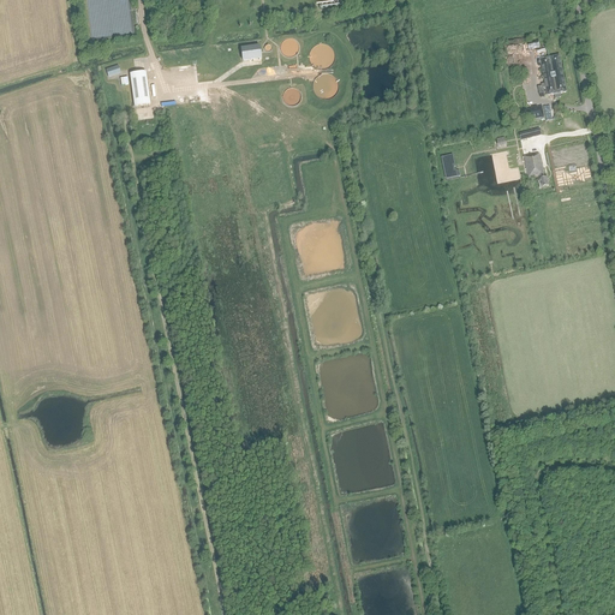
[(242,49),(243,61),(261,59),(260,47),(242,49)]
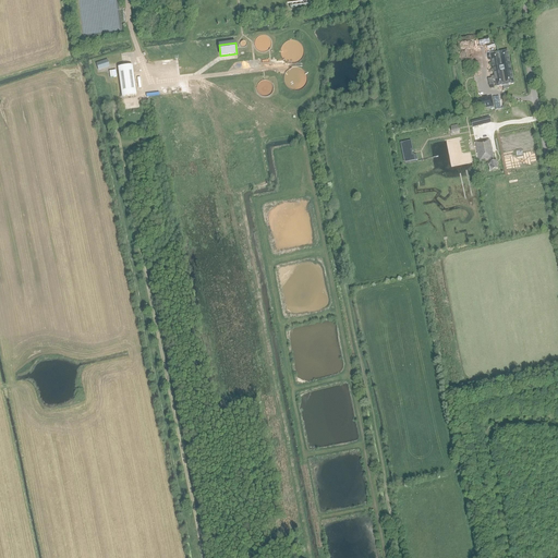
[(497,87),(504,86),(504,89),(509,88),(508,85),(514,84),(508,50),(490,53),(492,59),(495,76),(492,76),(492,79),(488,79),(489,85),(493,84),(496,83),(497,87)]
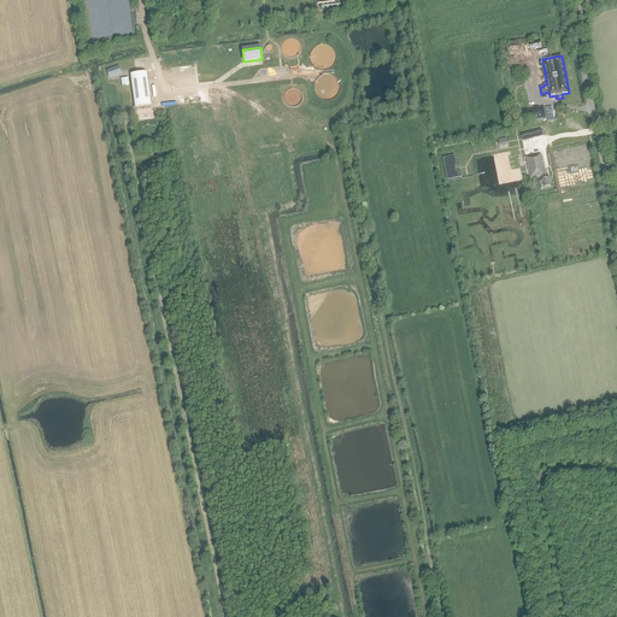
[(106,70),(109,77),(121,74),(118,66),(106,70)]
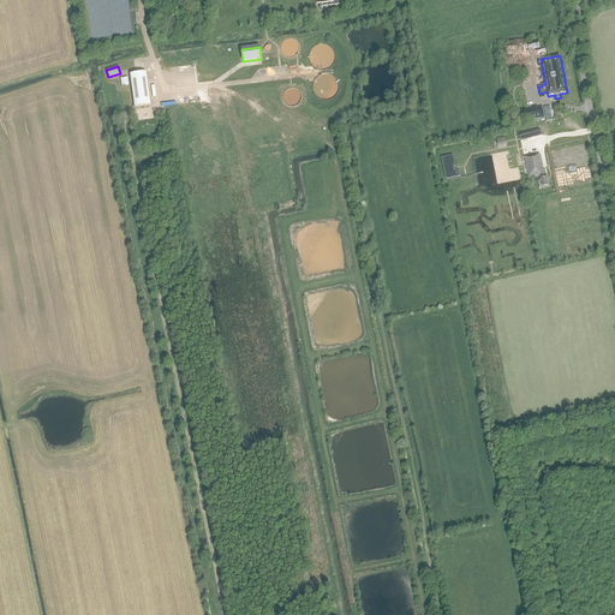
[(130,75),(135,107),(150,105),(145,72),(130,75)]
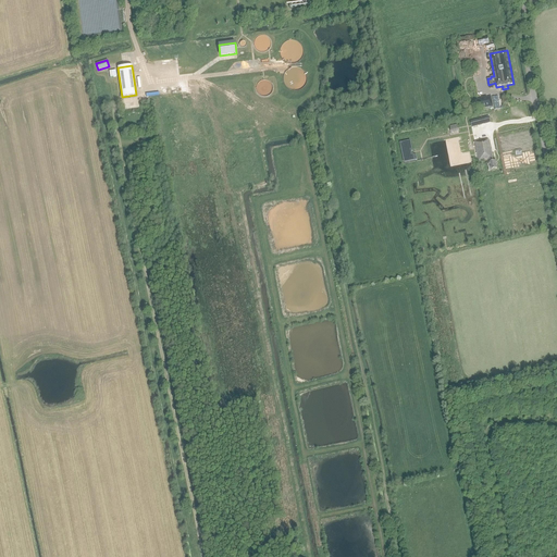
[(482,98),(479,99),(480,109),(493,106),(491,97),(487,97),(486,96),(482,97),(482,98)]
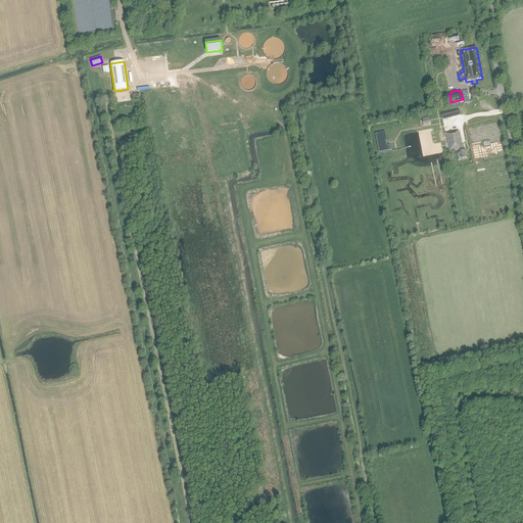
[(459,108),(441,113),(442,120),(461,114),(459,108)]
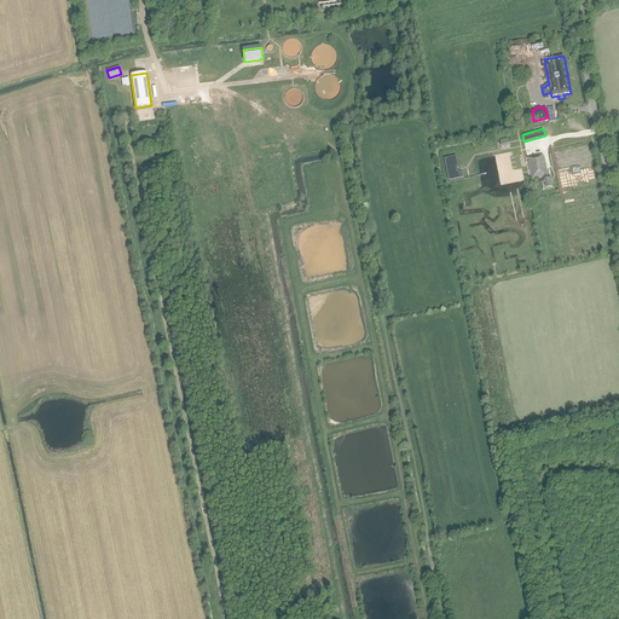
[(548,178),(543,155),(538,156),(538,155),(527,157),(532,178),(543,175),(545,187),(553,186),(550,178),(548,178)]
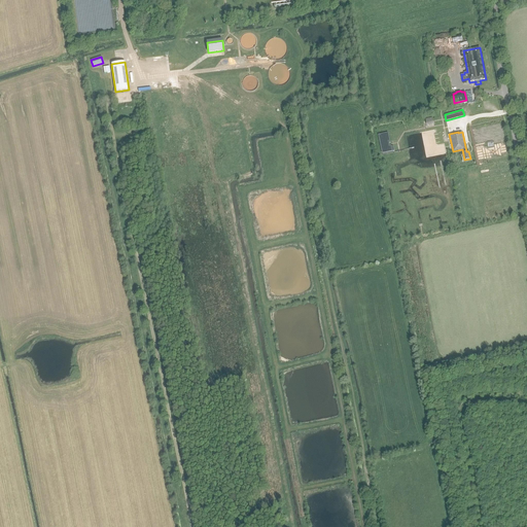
[(383,153),(394,151),(393,147),(390,145),(389,143),(390,143),(388,135),(380,136),(383,153)]
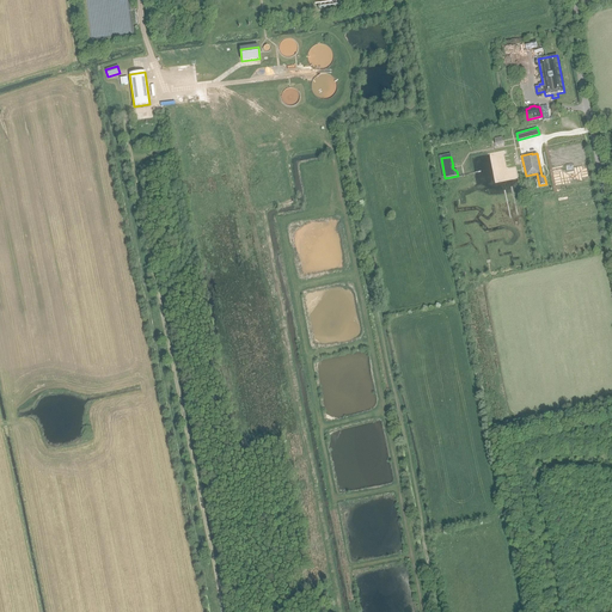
[(534,214),(542,250),(549,249),(542,213),(534,214)]
